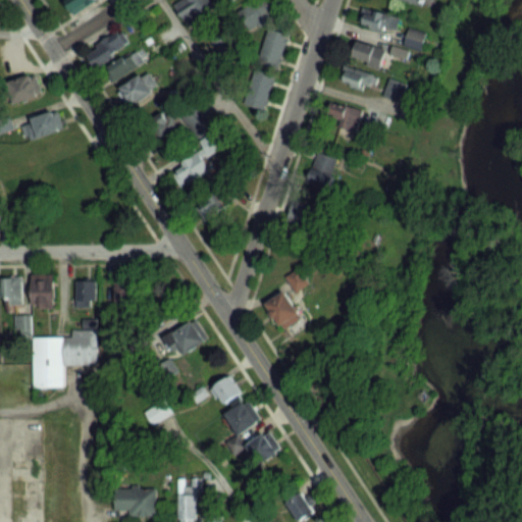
[(95,0),(66,0),(73,13),(97,2),(95,0)]
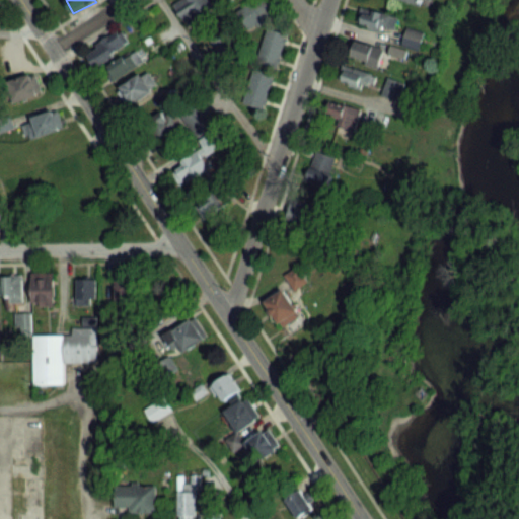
[(187,24),(213,8),(208,0),(181,0),(174,4),(187,24)]
